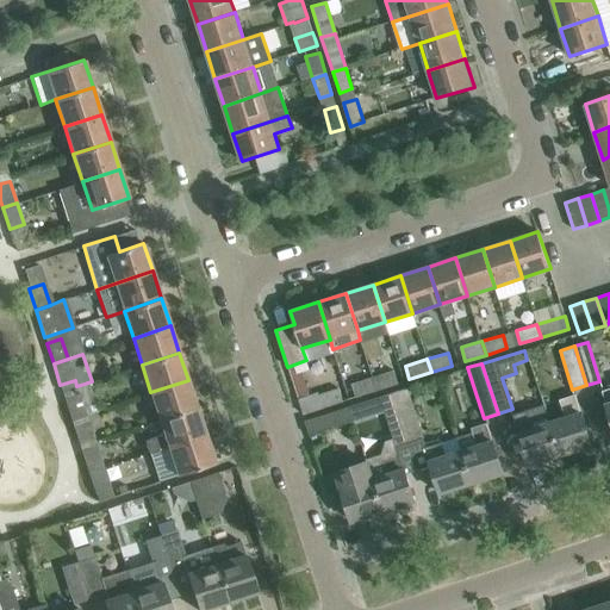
[(377,390),(398,384),(393,369),(372,377),(377,390)]
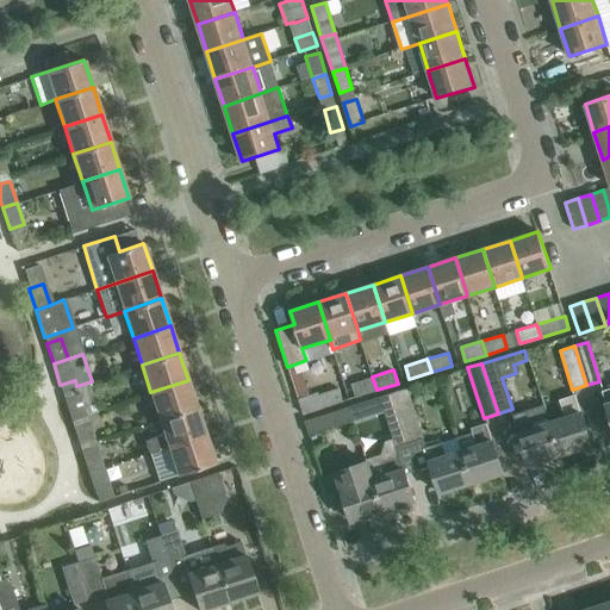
[(377,390),(372,377),(352,383),(355,397),(377,390)]
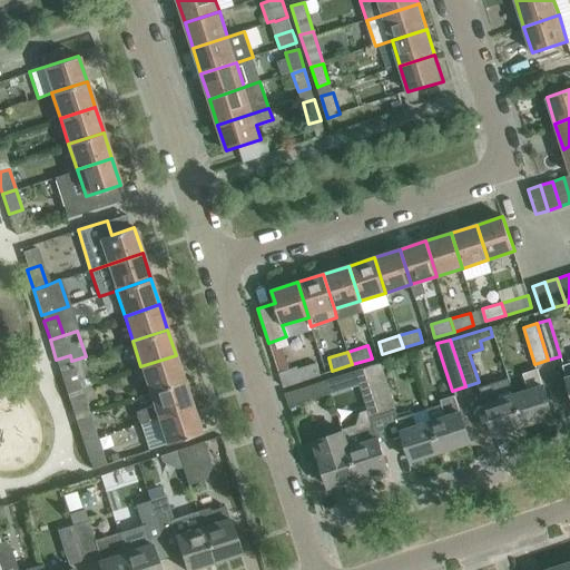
[(184,381),(176,355),(140,366),(149,392),(184,381)]
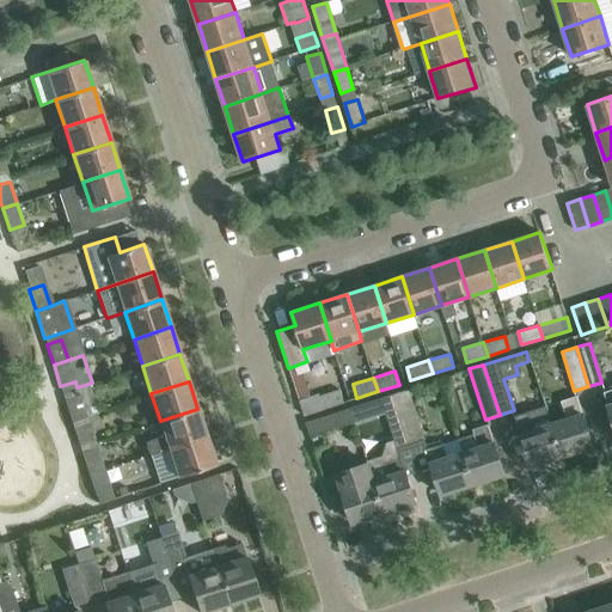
[(89,384),(77,387),(79,393),(65,398),(72,420),(97,411),(89,384)]
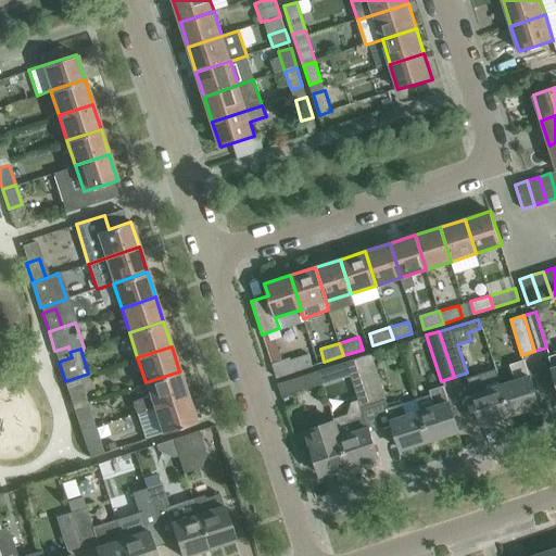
[(293,358),(292,357),(272,364),(276,378),(297,371),(313,365),(310,353),(293,358)]
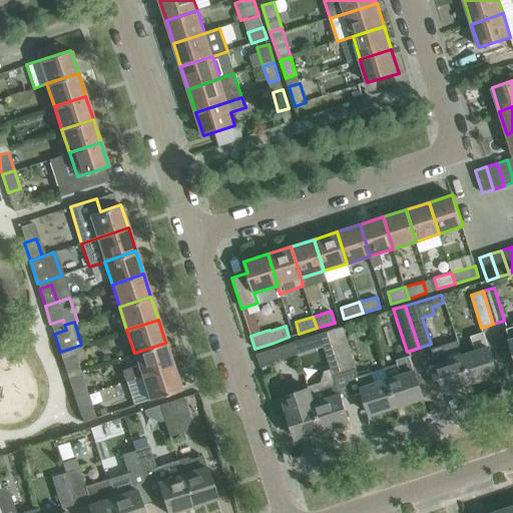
[(347,380),(359,376),(343,326),(331,330),(347,380)]
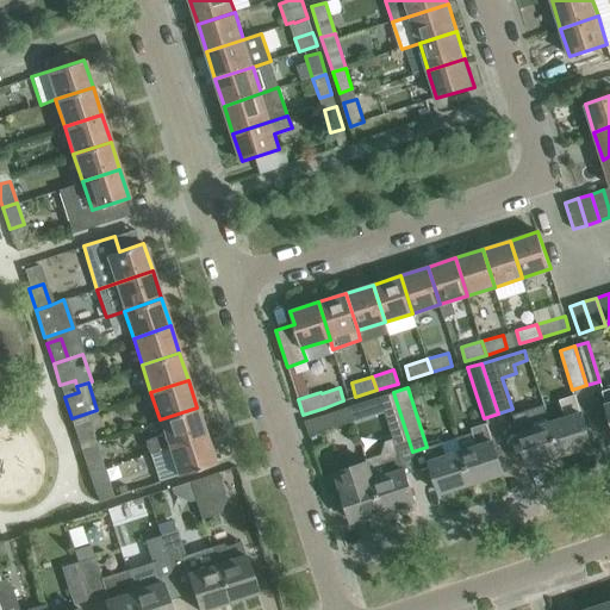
[(393,439),(385,441),(381,455),(367,460),(373,479),(384,511),(415,500),(405,470),(404,470),(400,456),(412,452),(393,392),(380,397),(393,439)]
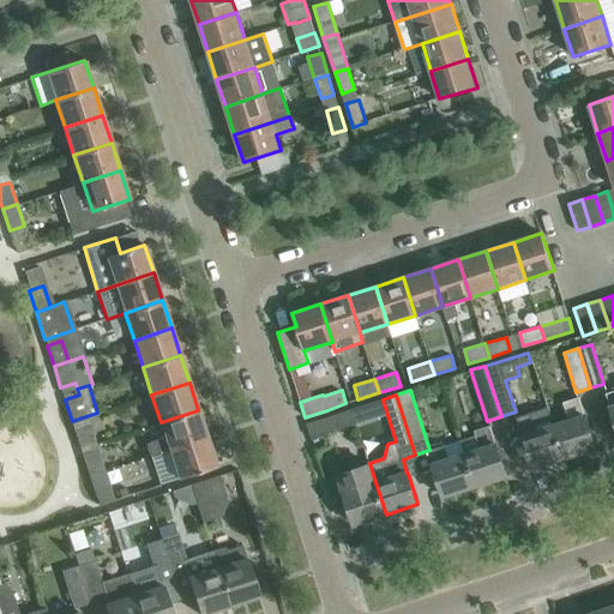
[(564,402),(570,421),(553,426),(564,458),(596,447),(585,415),(579,397),(564,402)]
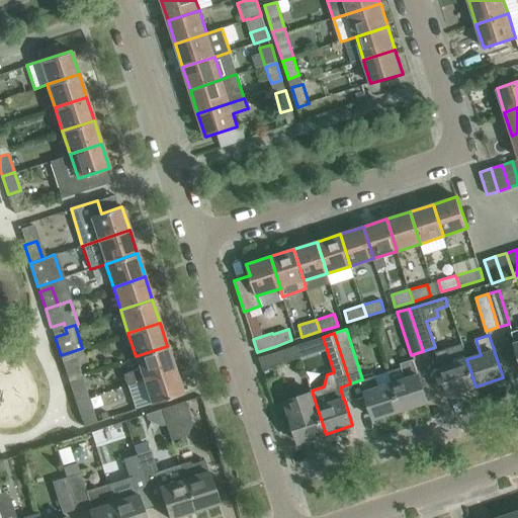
[(462,344),(435,352),(440,367),(448,395),(476,386),(466,359),(462,344)]
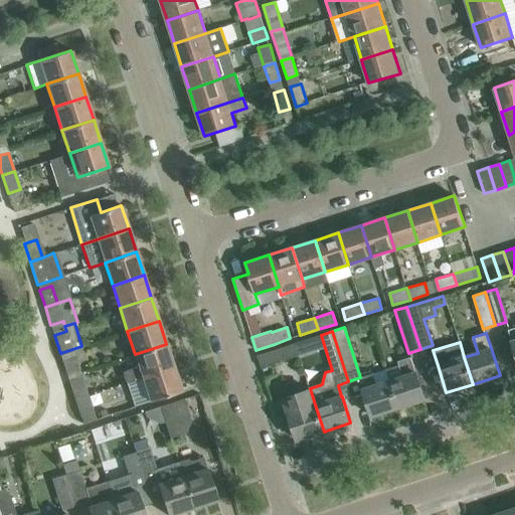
[(174,367),(166,344),(135,354),(139,366),(122,372),(126,383),(174,367)]
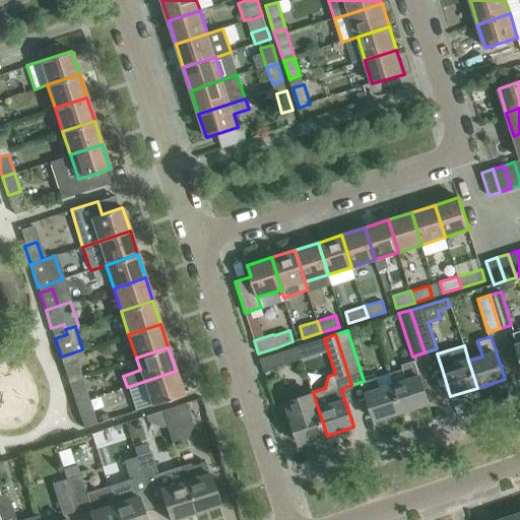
[(300,347),(279,353),(260,359),(264,372),(303,361),(300,347)]
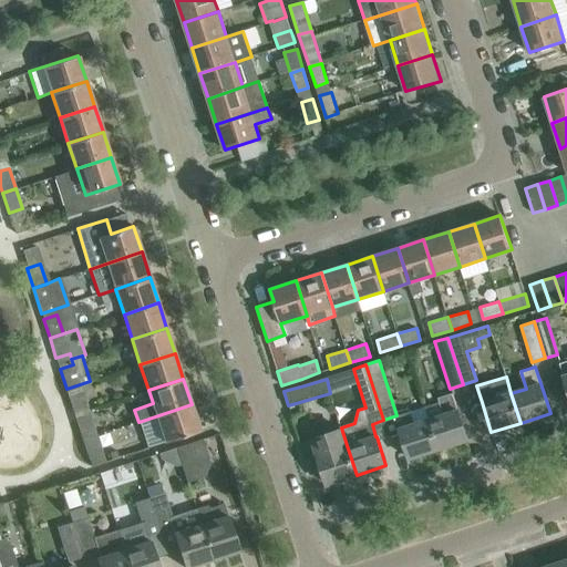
[(90,381),(66,389),(72,409),(86,404),(84,399),(94,397),(90,381)]
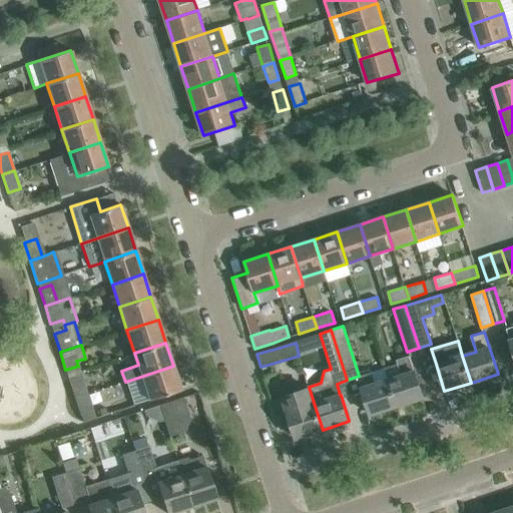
[(397,360),(402,375),(388,380),(397,406),(424,398),(415,371),(410,356),(397,360)]
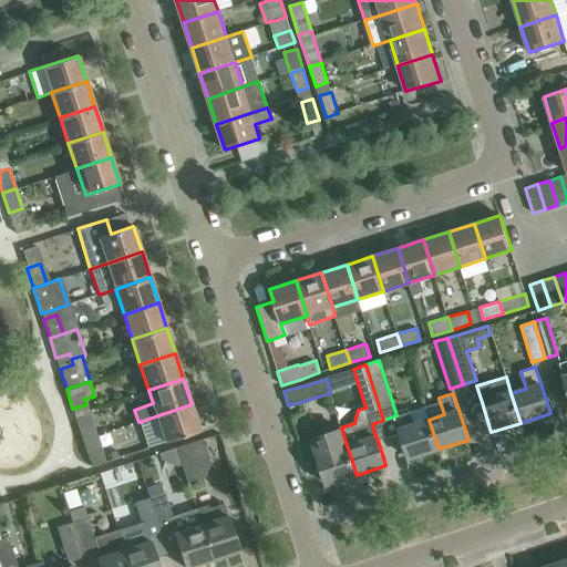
[(147,447),(199,431),(192,404),(138,422),(147,447)]
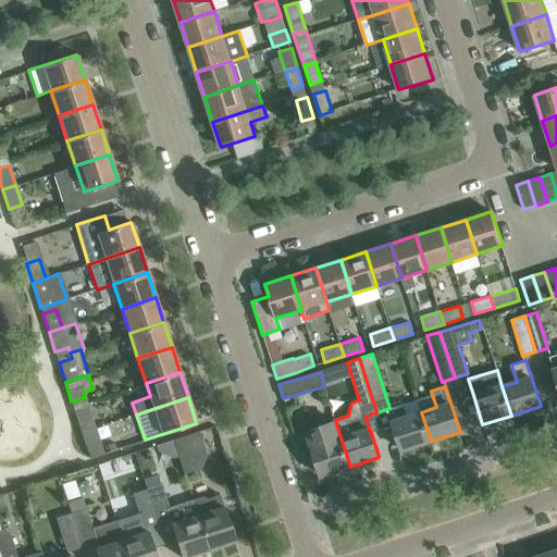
[(403,404),(390,408),(393,421),(401,450),(431,441),(421,412),(407,417),(403,404)]
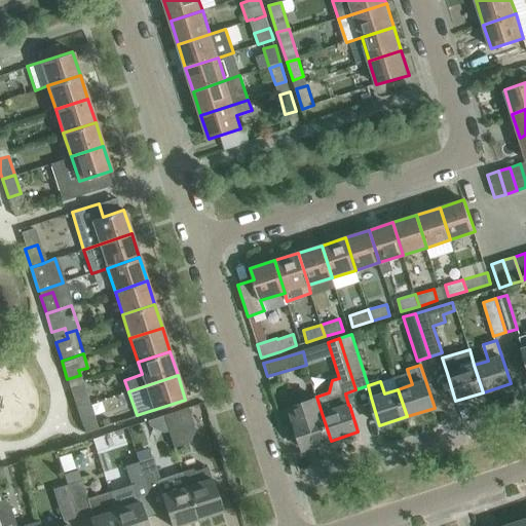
[(76,408),(89,404),(83,385),(71,389),(76,408)]
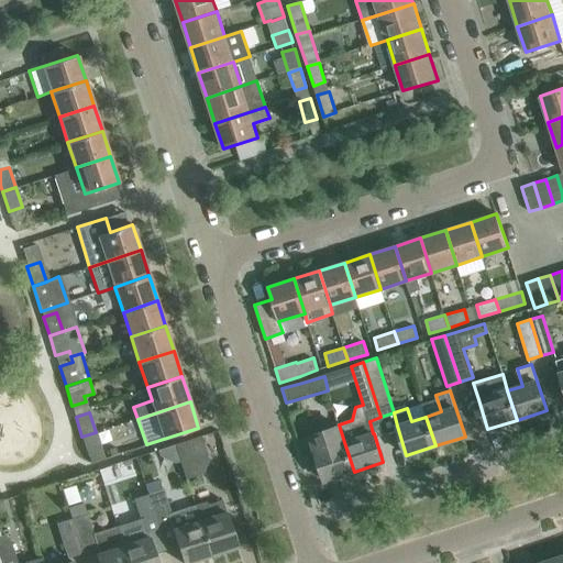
[(324,431),(310,435),(324,482),(354,472),(344,442),(330,448),(324,431)]
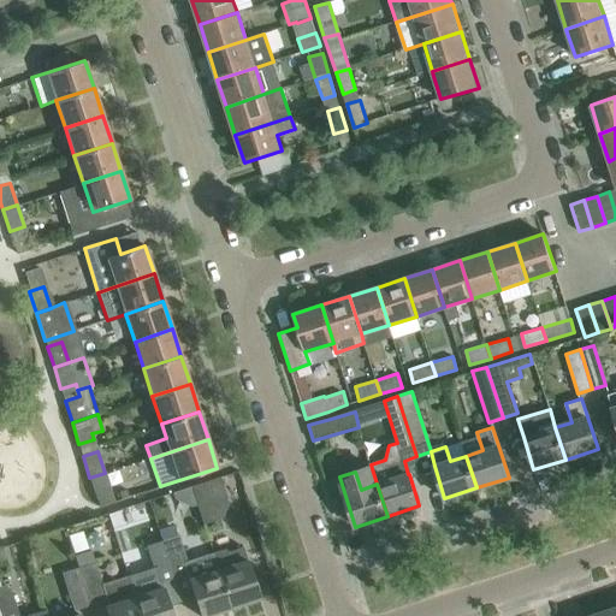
[(105,473),(89,478),(96,499),(111,495),(105,473)]
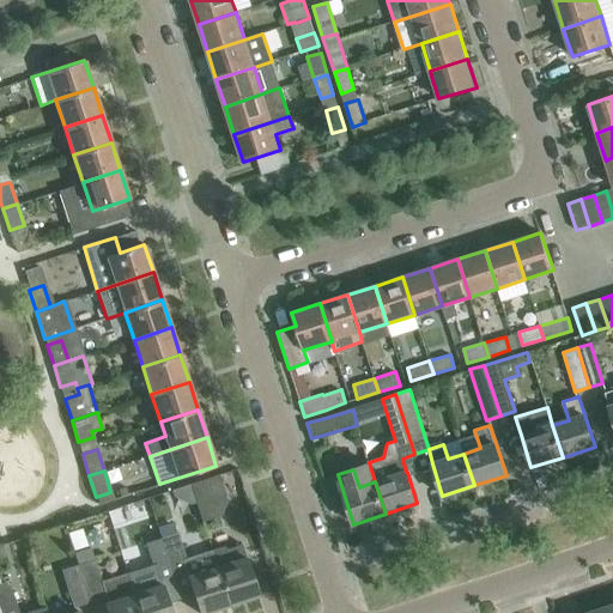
[(219,474),(196,483),(189,484),(195,505),(202,503),(225,496),(219,474)]
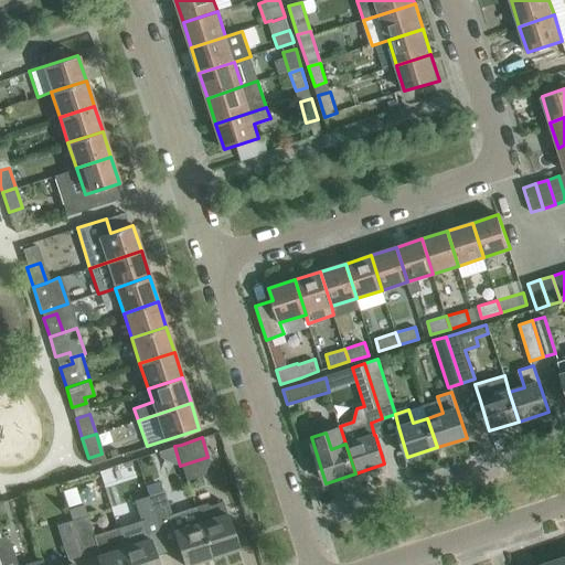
[(74,488),(63,491),(67,507),(80,503),(74,488)]
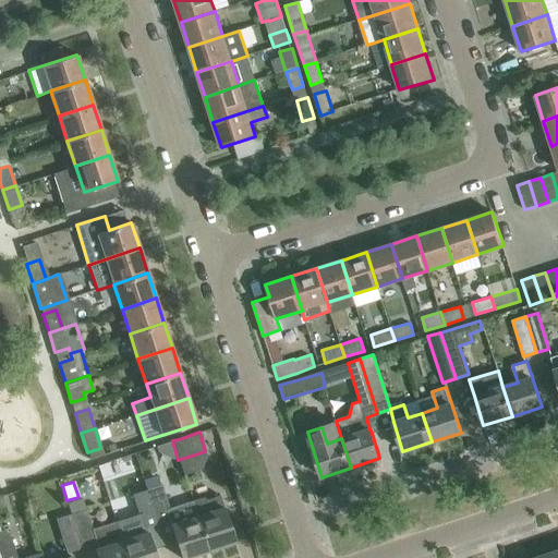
[(192,500),(169,508),(161,484),(146,489),(165,545),(177,542),(181,557),(184,557),(208,550),(192,500)]
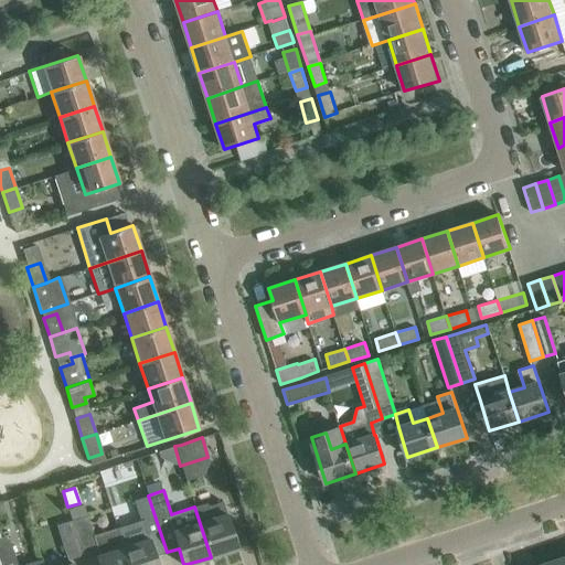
[(139,520),(126,525),(117,528),(128,564),(158,564),(156,556),(167,552),(148,496),(134,500),(139,520)]
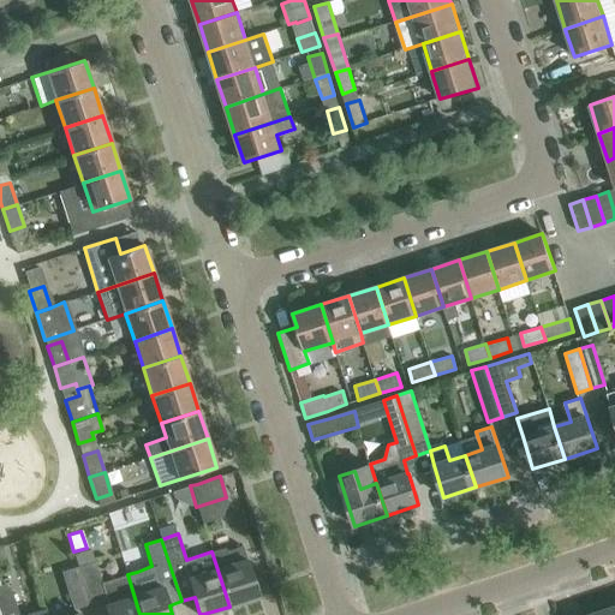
[(227,551),(224,548),(212,551),(230,607),(260,597),(246,559),(260,555),(256,543),(243,548),(242,545),(227,551)]
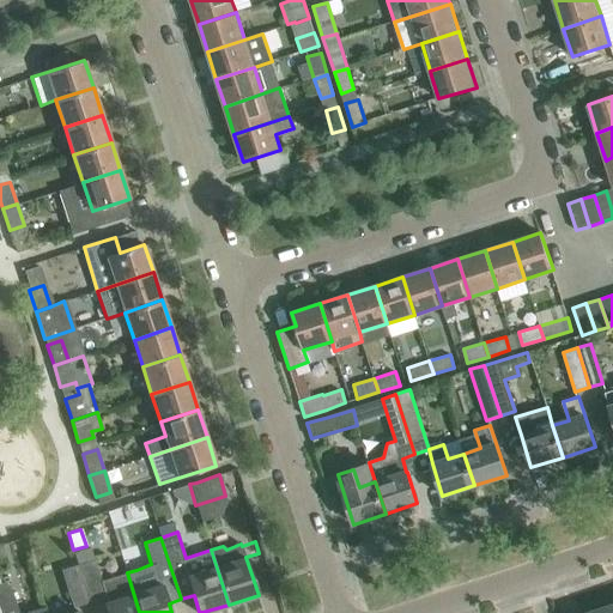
[(139,612),(127,572),(101,582),(93,559),(78,564),(90,604),(105,598),(107,602),(104,604),(107,612),(139,612)]
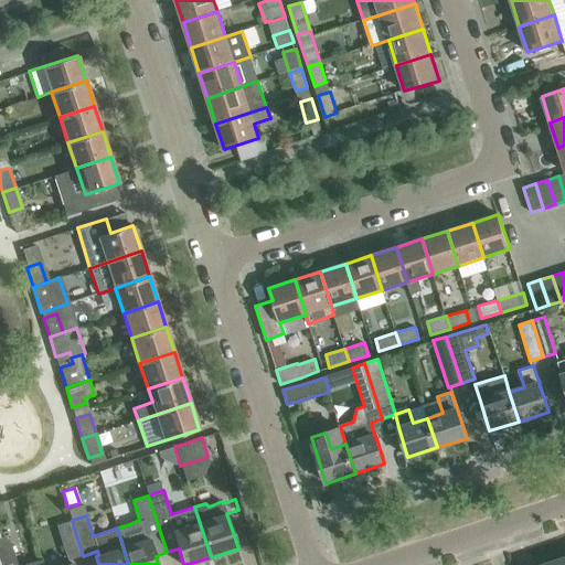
[(83,556),(72,520),(56,525),(67,561),(83,556)]
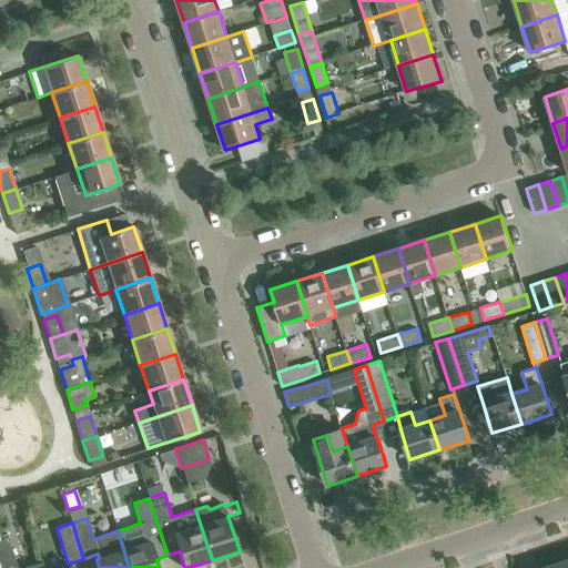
[(0,540),(0,539),(0,567),(43,567),(42,561),(21,567),(17,567),(9,544),(8,544),(6,538),(0,540)]
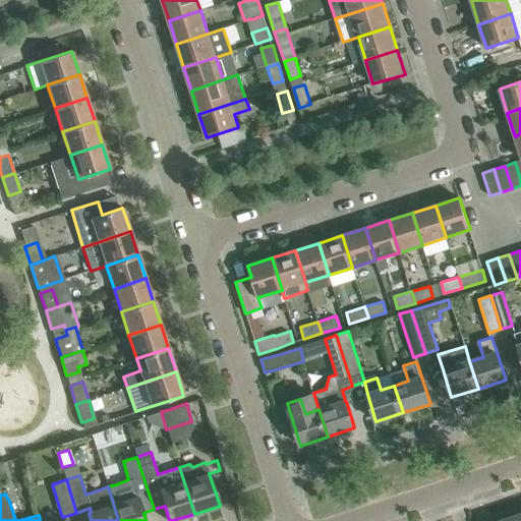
[(502,520),(501,520),(520,520),(517,510),(502,514),(501,517),(502,520)]
